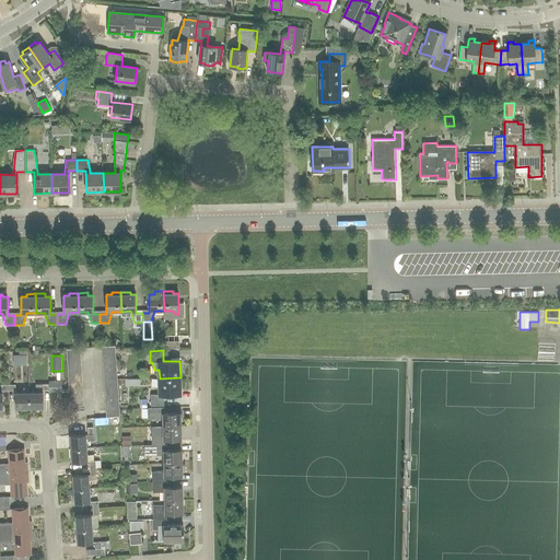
[(181,394),(181,377),(160,378),(160,394),(151,395),(151,406),(164,406),(164,395),(181,394)]
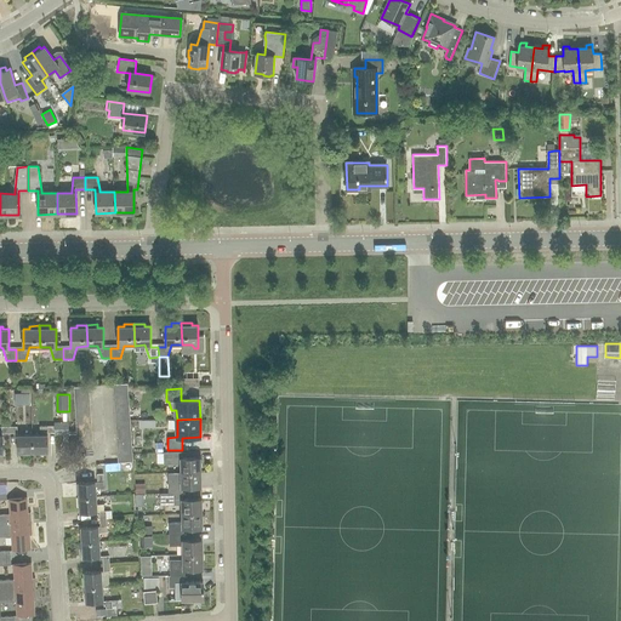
[(55,426),(55,432),(55,434),(69,434),(69,422),(55,422),(55,426)]
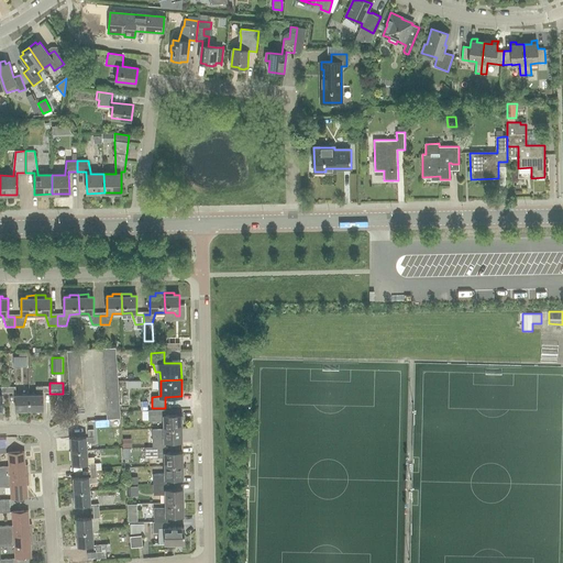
[(43,410),(43,394),(43,392),(50,392),(50,386),(36,386),(36,394),(30,394),(30,410),(43,410)]
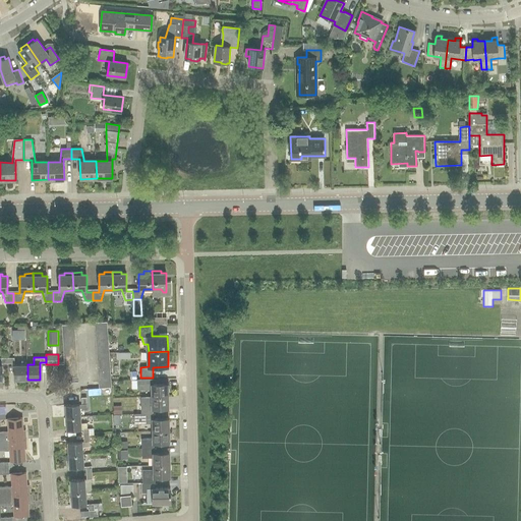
[(27,380),(27,364),(14,365),(14,380),(27,380)]
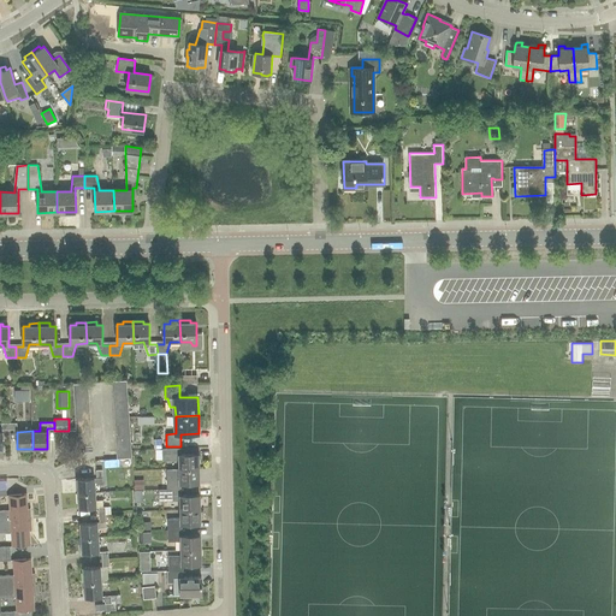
[(181,449),(166,449),(163,449),(163,460),(179,460),(179,469),(200,468),(199,454),(181,455),(181,449)]
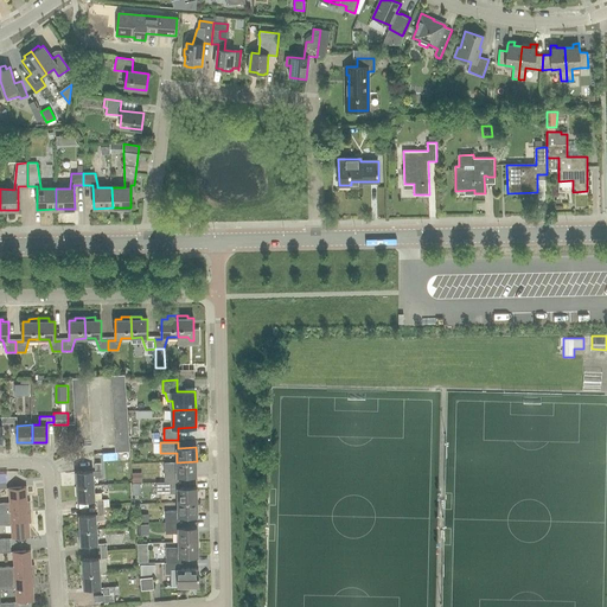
[(197,461),(177,462),(164,462),(165,483),(179,481),(179,477),(197,475),(197,461)]
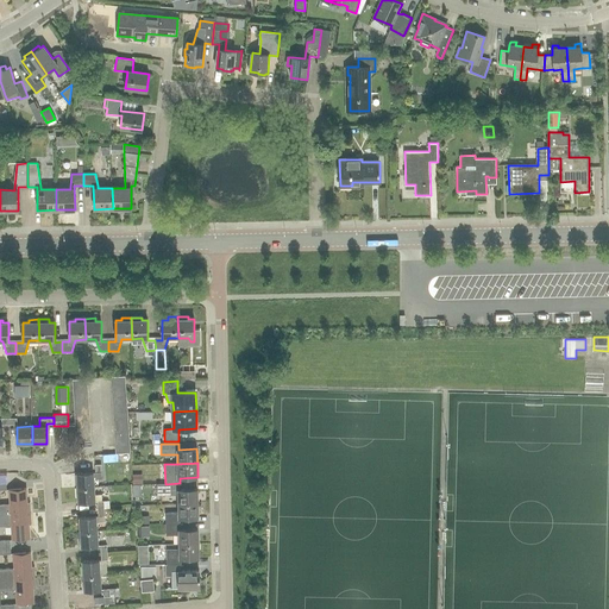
[(95,472),(76,473),(77,488),(94,487),(94,479),(102,479),(102,471),(95,472)]
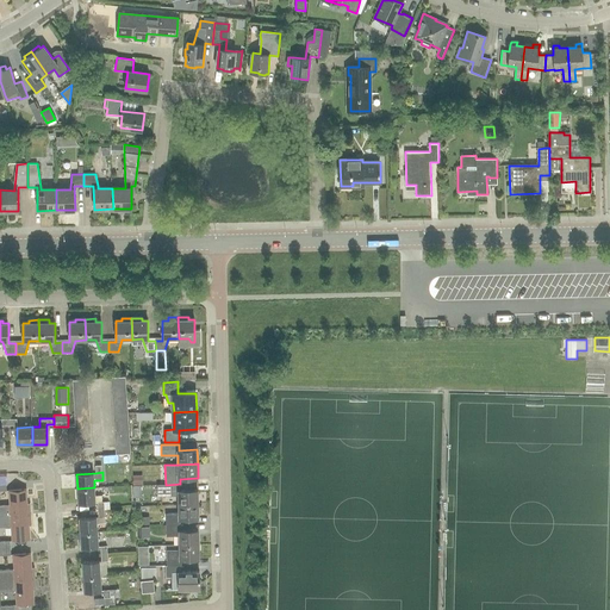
[(134,485),(143,485),(143,474),(134,474),(134,485)]
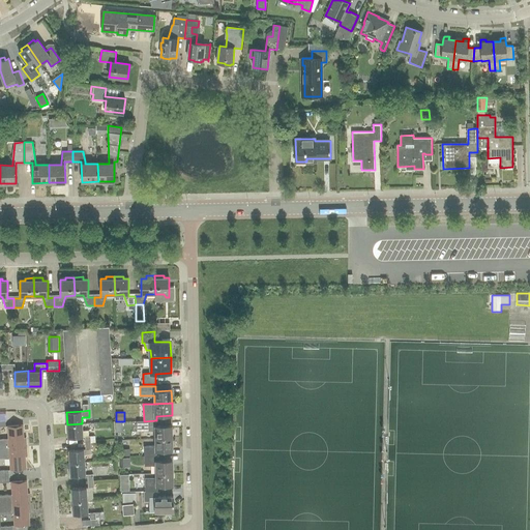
[(156,425),(156,420),(144,421),(137,421),(137,431),(155,431),(155,438),(172,438),(172,425),(156,425)]
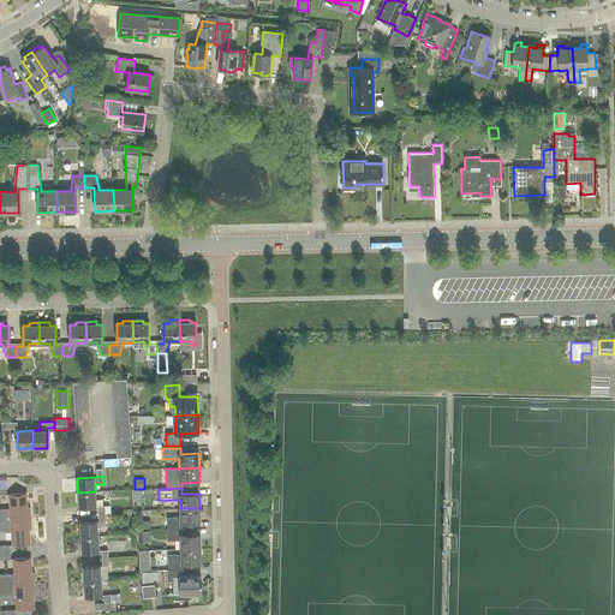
[(102,499),(96,500),(95,491),(78,493),(79,508),(99,507),(99,514),(106,514),(105,506),(103,506),(102,499)]
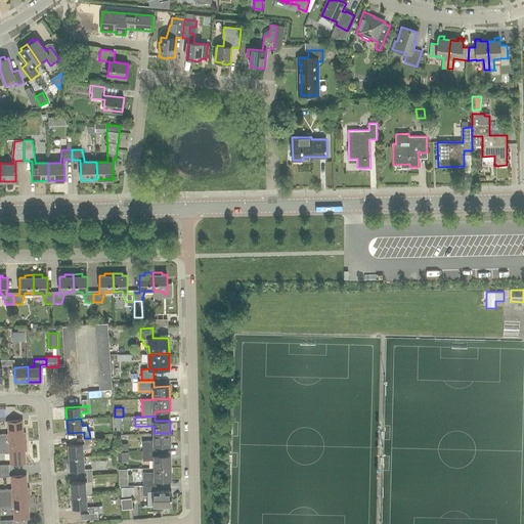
[(8,433),(0,433),(0,443),(27,442),(26,432),(24,432),(23,420),(7,421),(8,433)]
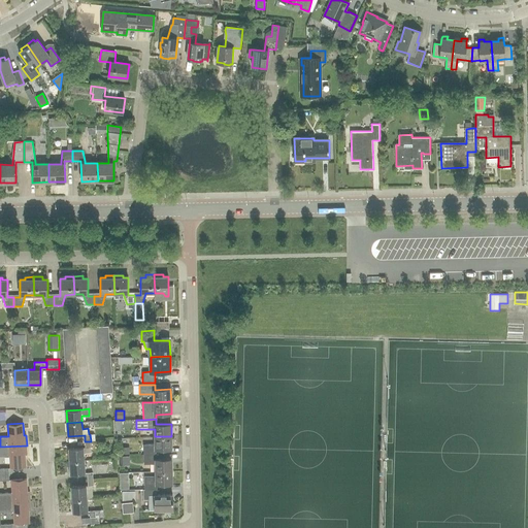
[(172,449),(171,436),(155,436),(155,444),(143,444),(144,454),(157,454),(157,449),(172,449)]
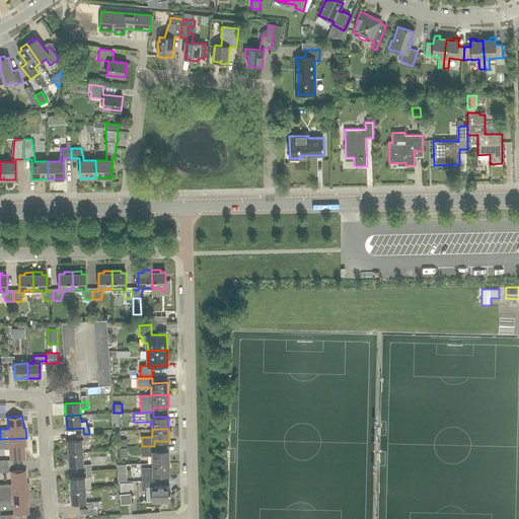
[(89,440),(89,434),(83,434),(84,440),(68,441),(68,453),(83,452),(82,445),(88,445),(88,440),(89,440)]
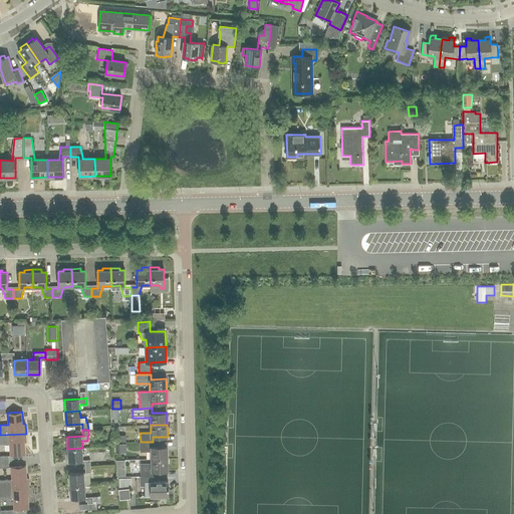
[(24,443),(27,443),(26,434),(0,435),(0,444),(10,444),(10,456),(25,455),(24,443)]
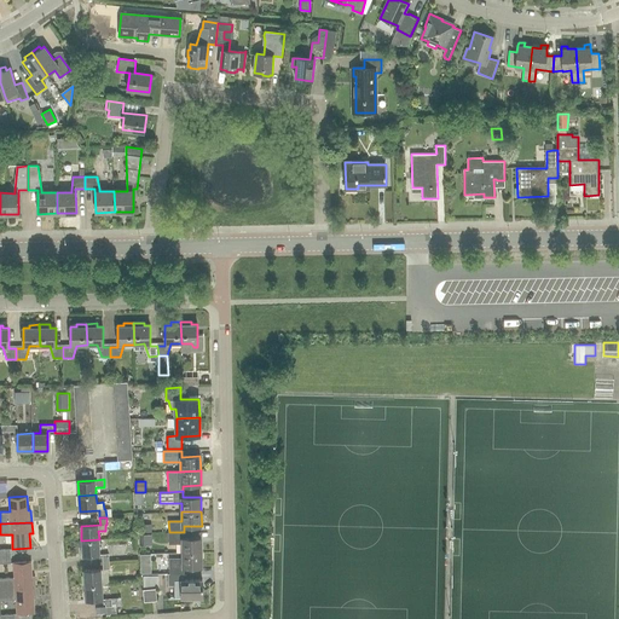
[(184,538),(184,532),(169,532),(169,544),(183,544),(183,553),(202,553),(202,538),(184,538)]
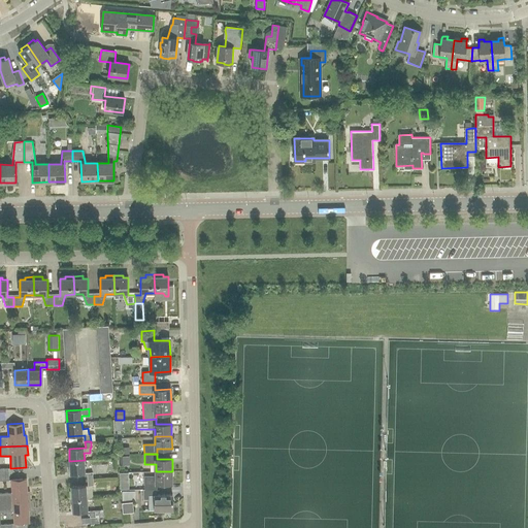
[(131,464),(131,456),(122,456),(122,464),(131,464)]
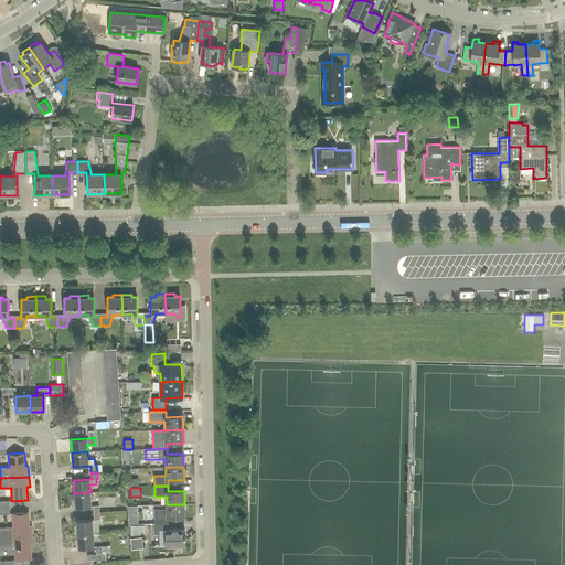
[(92,507),(91,492),(74,493),(75,508),(92,507)]
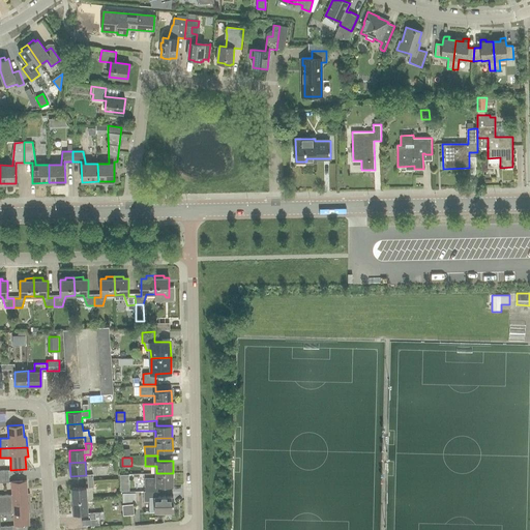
[(173,486),(173,473),(156,473),(156,477),(145,477),(145,491),(157,491),(157,486),(173,486)]
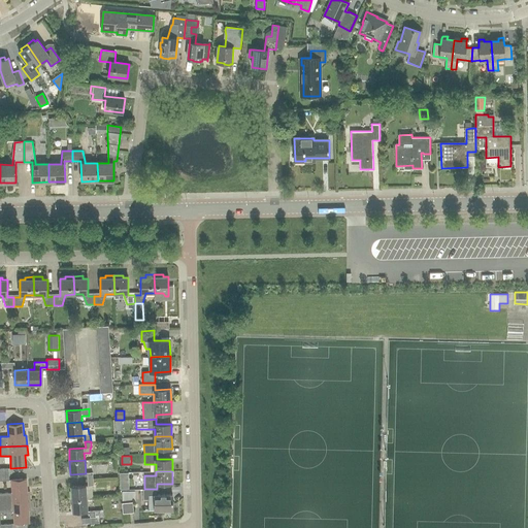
[(12,492),(0,492),(0,502),(31,500),(30,491),(28,491),(27,479),(11,480),(12,492)]
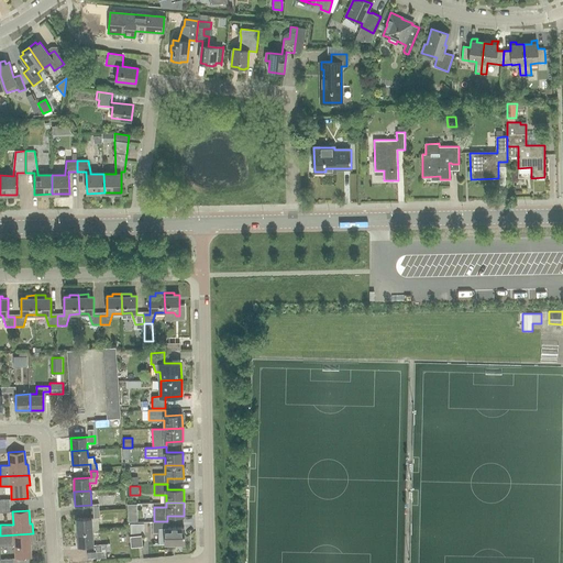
[(76,519),(77,532),(92,531),(91,518),(76,519)]
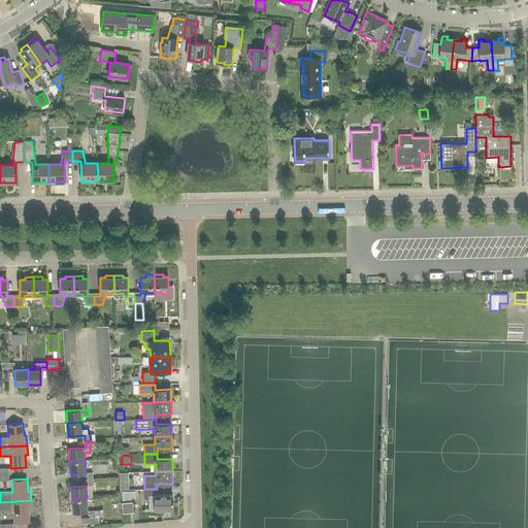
[(155,510),(173,509),(173,495),(157,495),(157,489),(143,489),(143,499),(155,499),(155,510)]
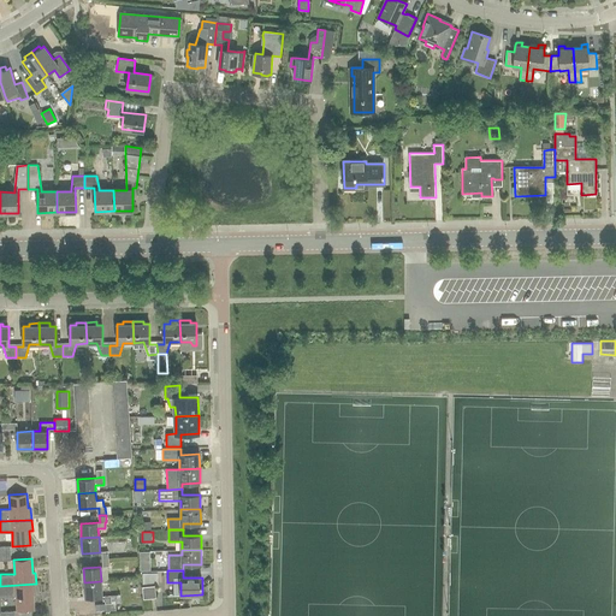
[(108,590),(102,591),(101,581),(84,582),(86,598),(105,597),(105,604),(106,604),(111,604),(112,604),(111,596),(110,596),(108,590)]
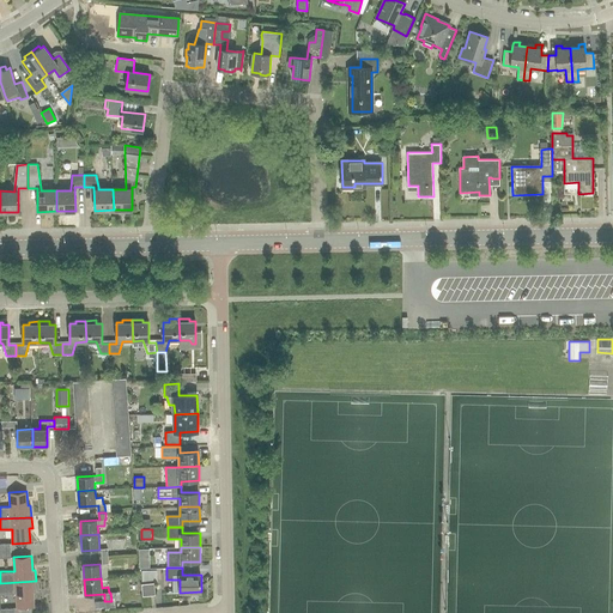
[(34,593),(36,593),(36,581),(0,583),(0,594),(16,594),(17,608),(35,607),(34,593)]
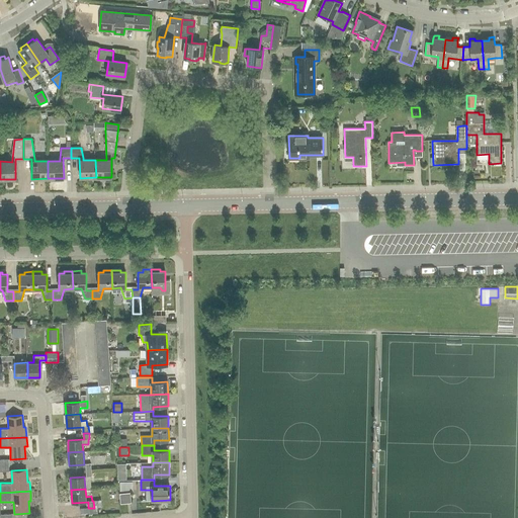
[(121,503),(131,502),(130,492),(120,493),(121,503)]
